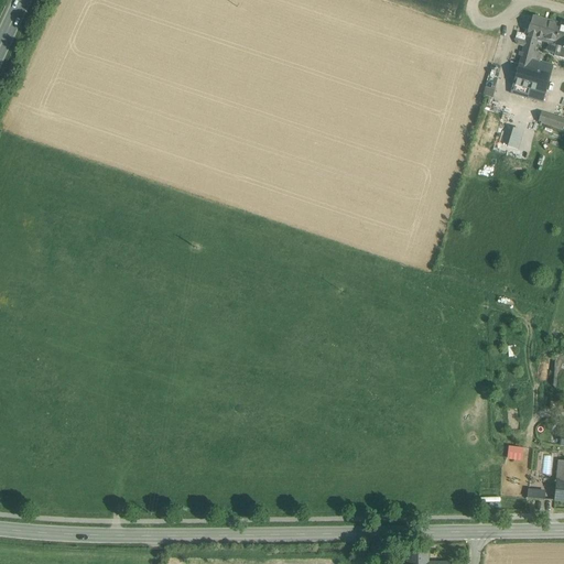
[(527,38),(538,41),(551,44),(555,45),(561,24),(532,17),(527,38)]
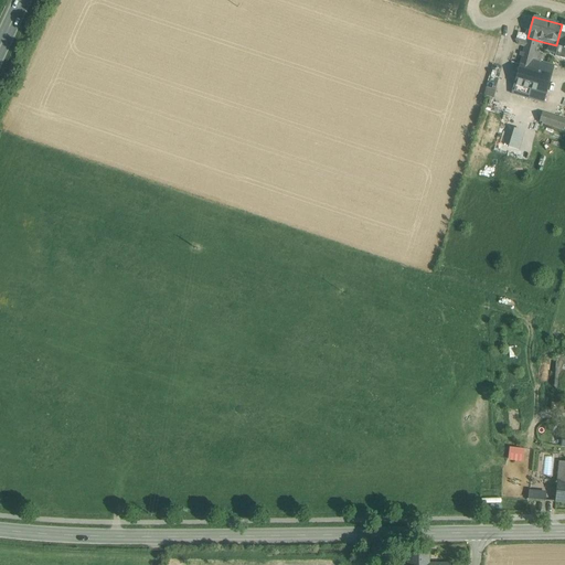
[(539,41),(528,38),(520,65),(552,74),(554,66),(540,62),(533,60),(535,52),(539,41)]
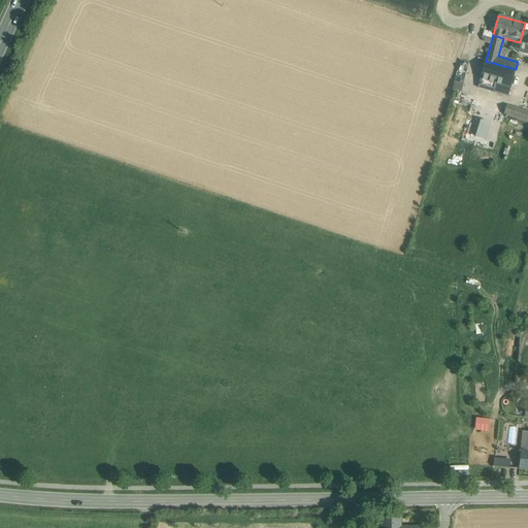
[(506,51),(500,48),(498,56),(504,58),(506,51)]
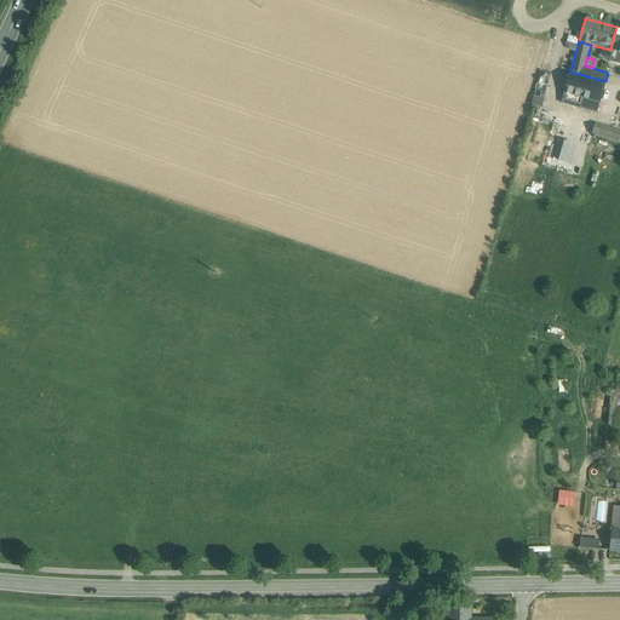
[(606,81),(570,72),(564,93),(590,101),(600,103),(606,81)]
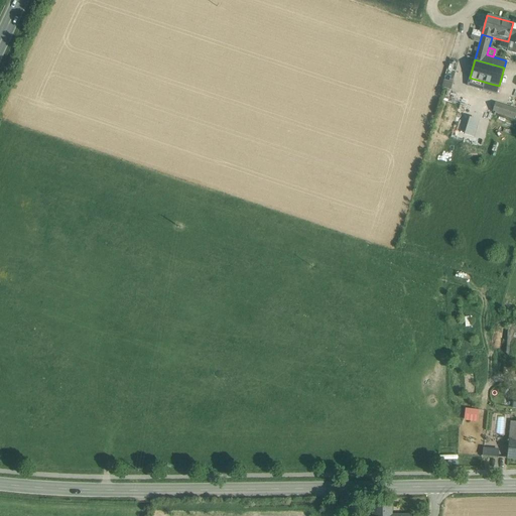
[(491,84),(470,78),(468,86),(489,92),(491,84)]
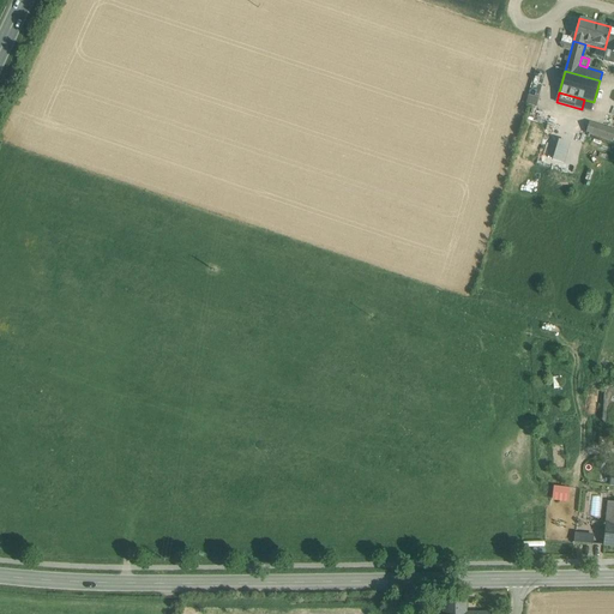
[(594,102),(584,100),(582,109),(590,112),(594,102)]
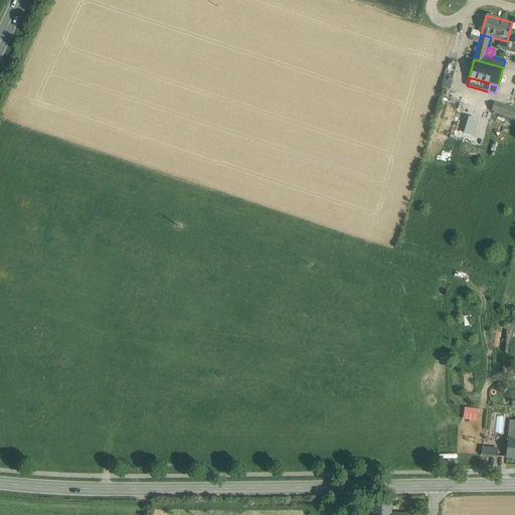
[(510,109),(494,104),(491,112),(507,118),(510,109)]
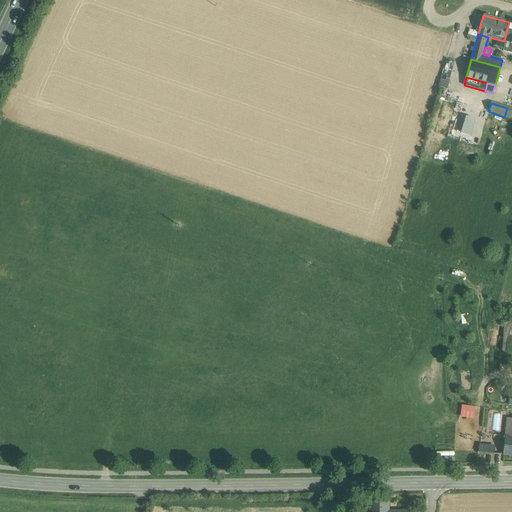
[(511,322),(511,321),(506,321),(504,323),(501,350),(503,353),(508,353),(510,351),(511,351),(511,322)]
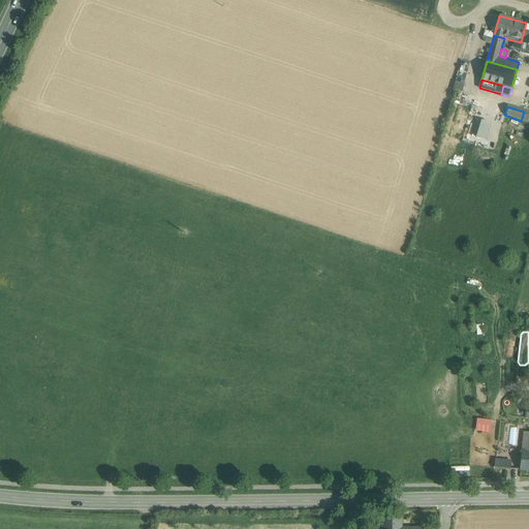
[(476,418),(475,431),(490,433),(491,419),(476,418)]
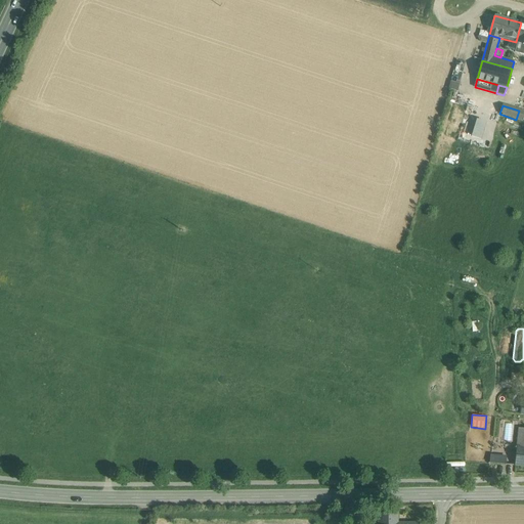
[(523,466),(523,428),(519,428),(515,466),(523,466)]
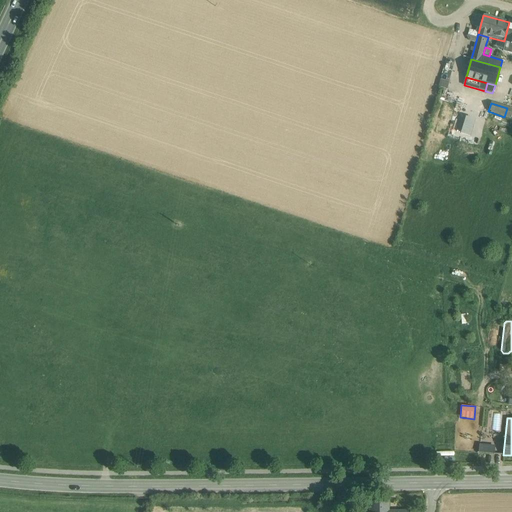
[(494,453),(494,445),(478,444),(478,453),(494,453)]
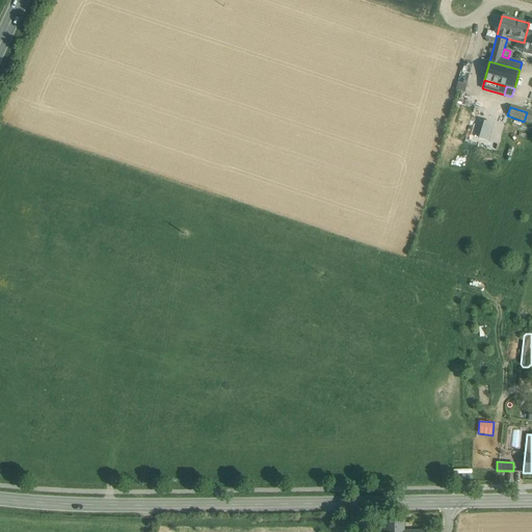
[(404,519),(383,519),(383,531),(403,531),(404,531),(404,519)]
